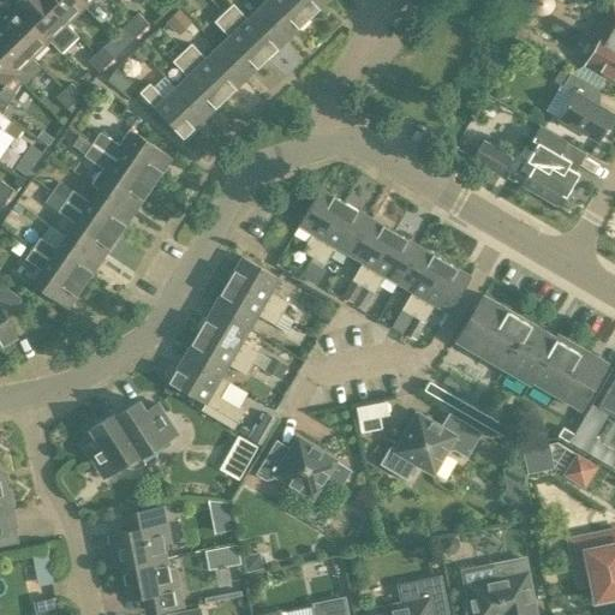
[(78,37),(67,25),(42,0),(21,0),(16,6),(18,9),(51,42),(61,54),(78,37)]
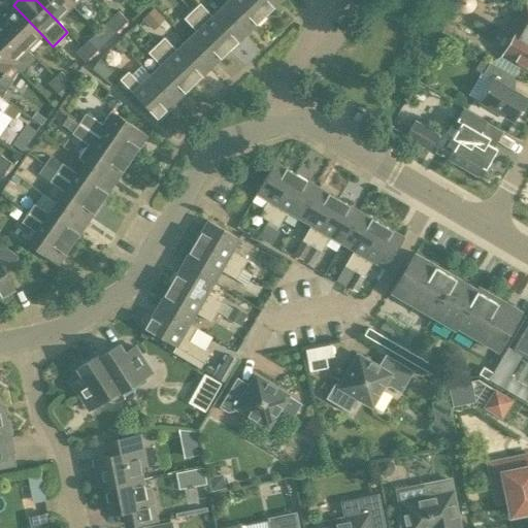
[(72,7),(65,0),(36,0),(58,22),(72,7)]
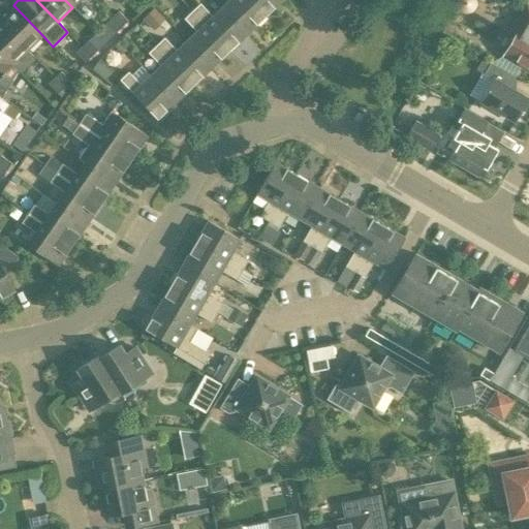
[(266,17),(248,0),(230,0),(222,8),(247,34),(266,17)]
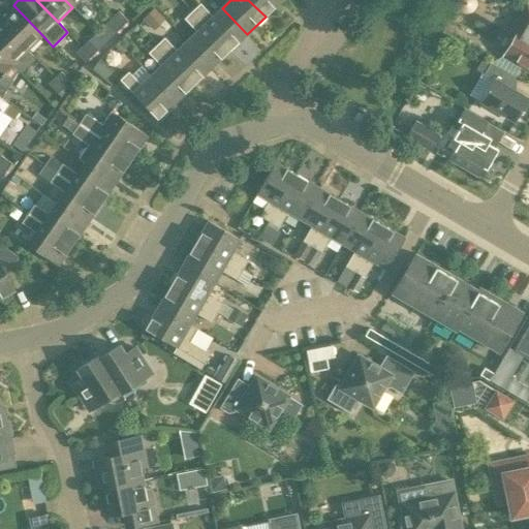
[(248,0),(266,17),(282,0),(248,0)]
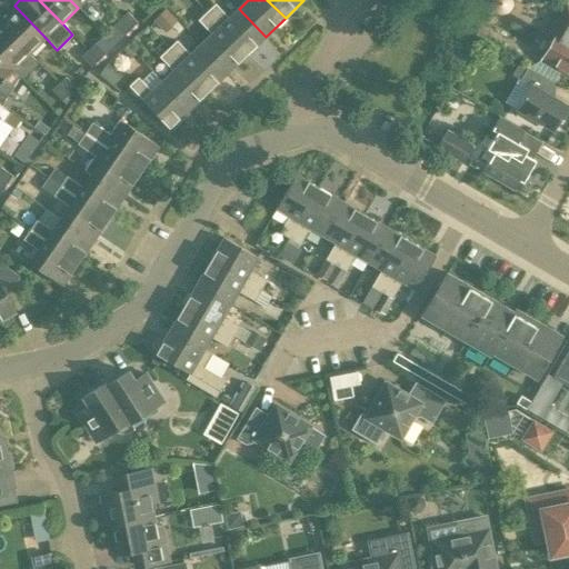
[(208,15),(247,56),(266,37),(239,9),(229,19),(217,6),(208,15)]
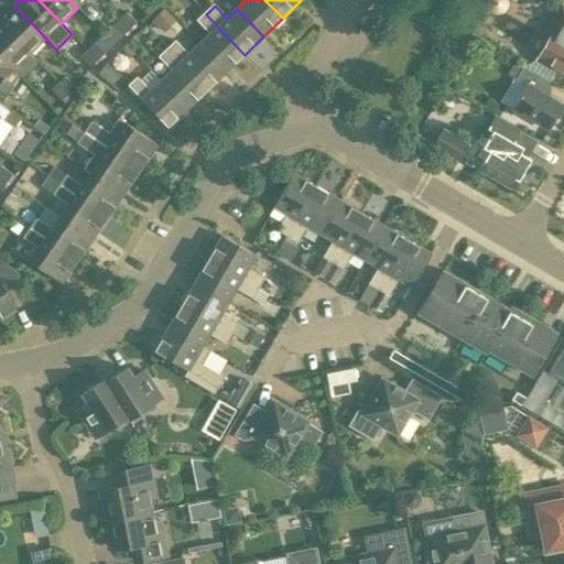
[(0,23),(30,54),(46,39),(17,8),(0,23)]
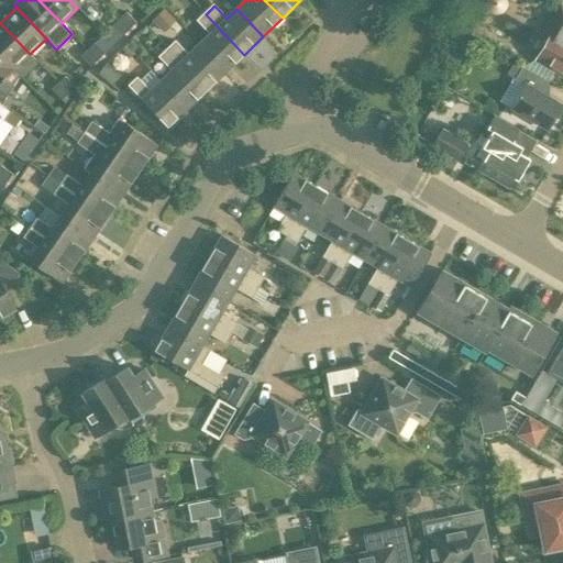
[(538,61),(562,75),(562,9),(561,9),(548,32),(552,35),(538,61)]
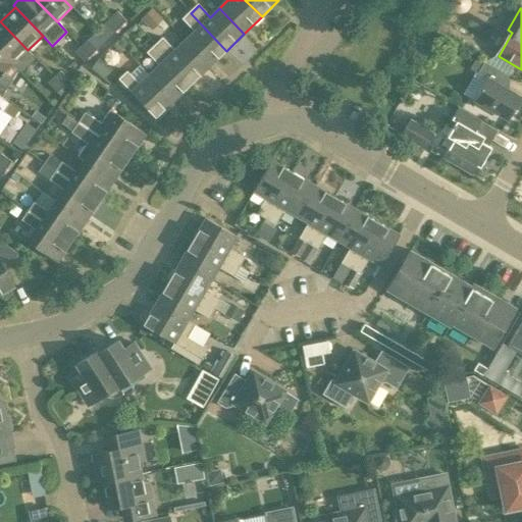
[(152,31),(162,20),(152,9),(141,19),(152,31)]
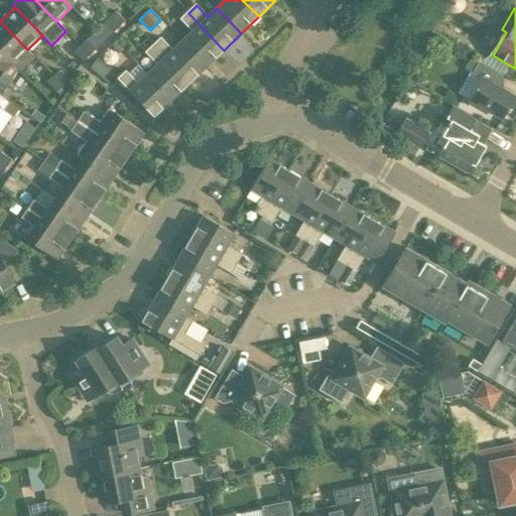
[(116,12),(110,17),(119,27),(125,21),(116,12)]
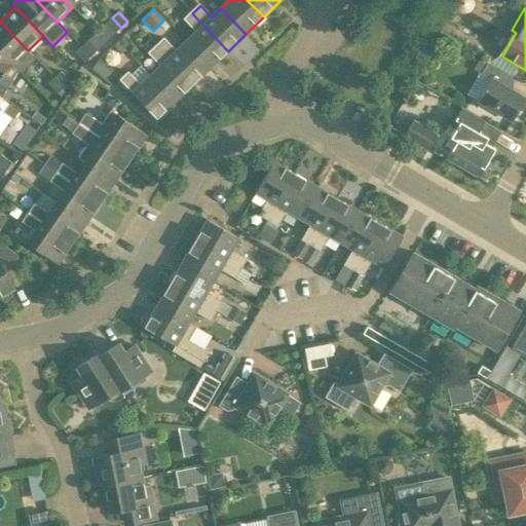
[(186,42),(210,68),(228,51),(192,13),(184,20),(196,32),(186,42)]
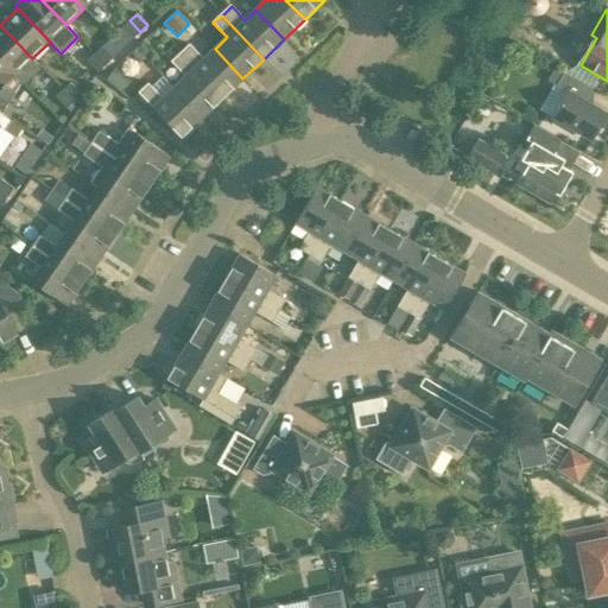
[(133,39),(140,32),(130,20),(121,29),(133,39)]
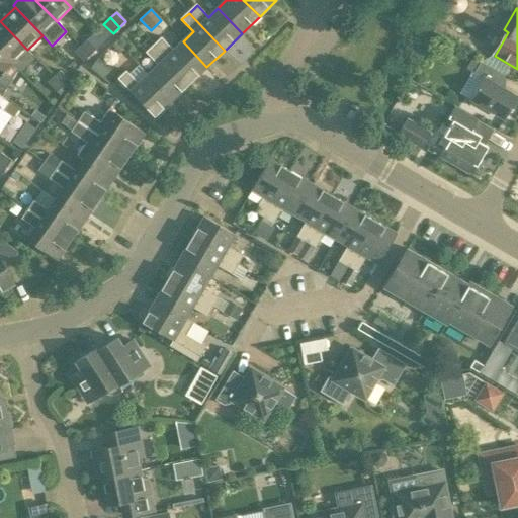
[(35,60),(27,50),(0,21),(0,51),(18,70),(22,72),(35,60)]
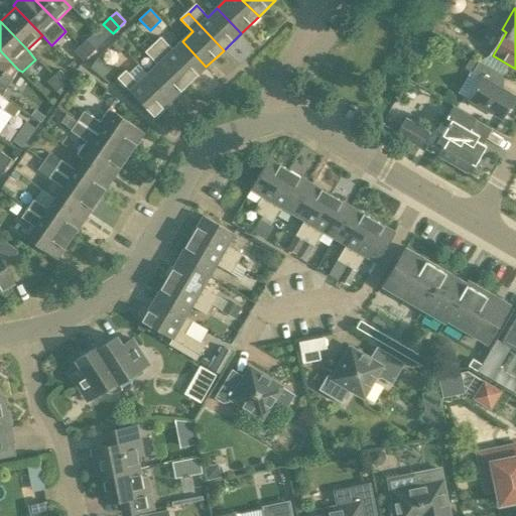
[(153,46),(188,84),(206,67),(182,41),(173,50),(161,37),(153,46)]
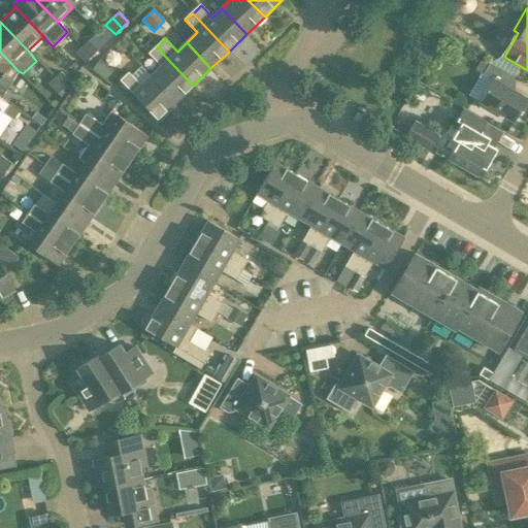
[(88,41),(83,47),(92,57),(97,51),(88,41)]
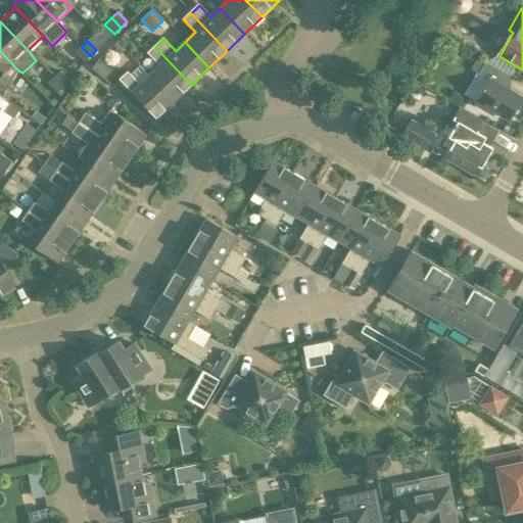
[(124,49),(116,42),(112,46),(120,53),(124,49)]
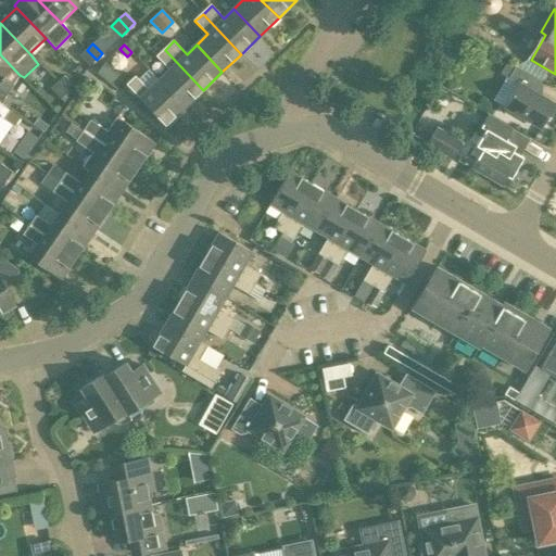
[(90,66),(97,60),(87,50),(80,57),(90,66)]
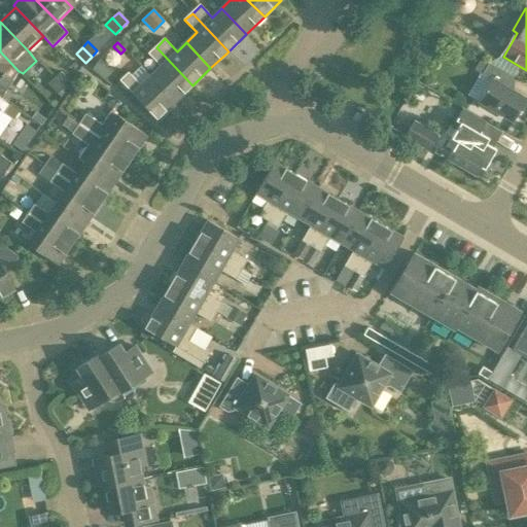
[(149,76),(174,102),(192,85),(156,47),(149,54),(162,66),(149,76)]
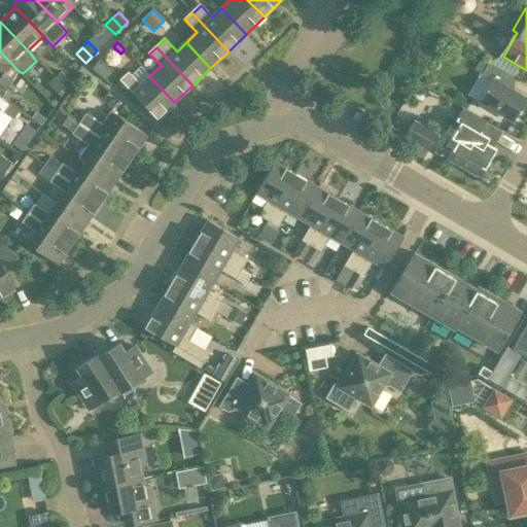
[(0,98),(1,99),(6,91),(19,71),(0,51),(0,98)]
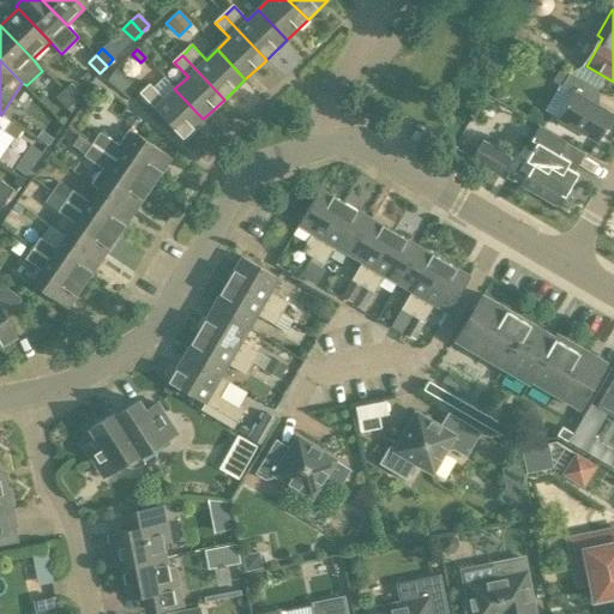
[(116,70),(107,80),(121,92),(130,82),(116,70)]
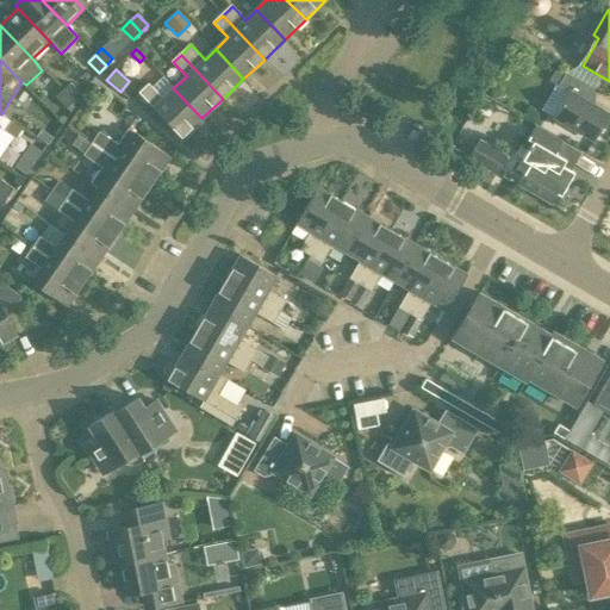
[(70,83),(63,91),(74,103),(81,94),(70,83)]
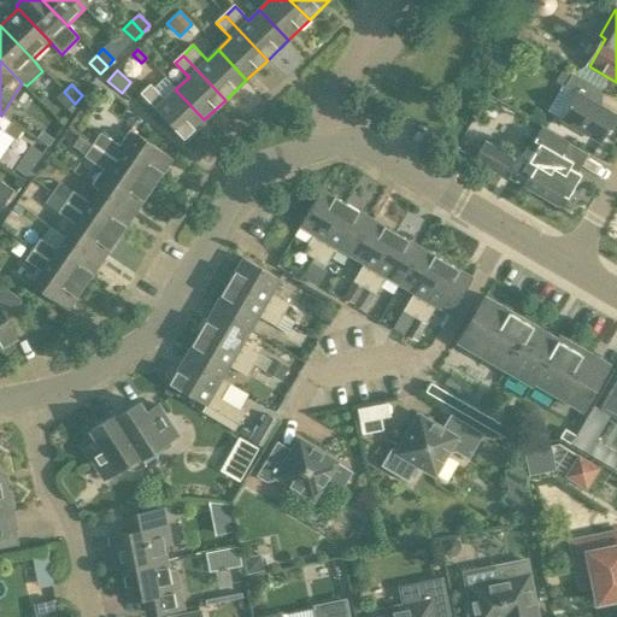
[(183,140),(204,119),(175,89),(164,100),(151,86),(140,95),(183,140)]
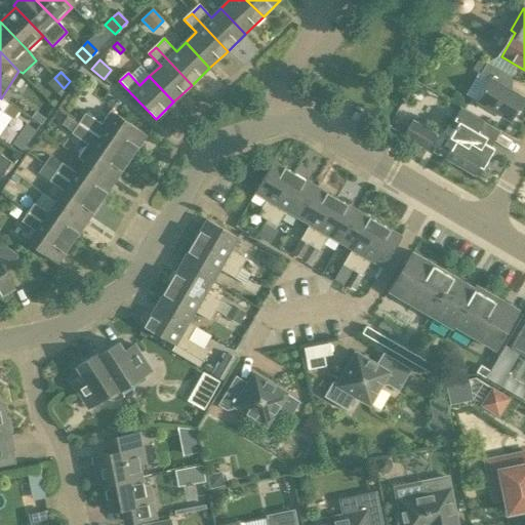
[(57,93),(64,88),(54,78),(48,84),(57,93)]
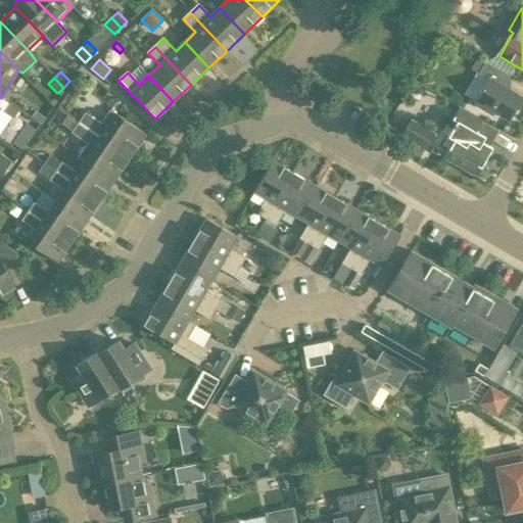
[(508,121),(521,98),(487,79),(474,101),(508,121)]
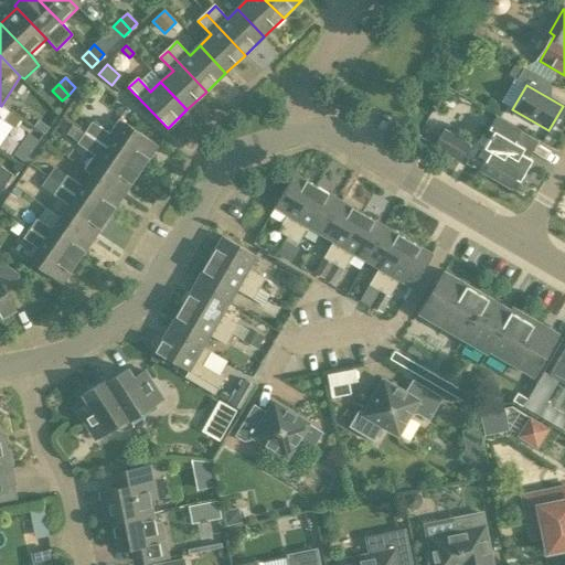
[(0,119),(14,129),(21,120),(1,106),(0,105),(0,119)]
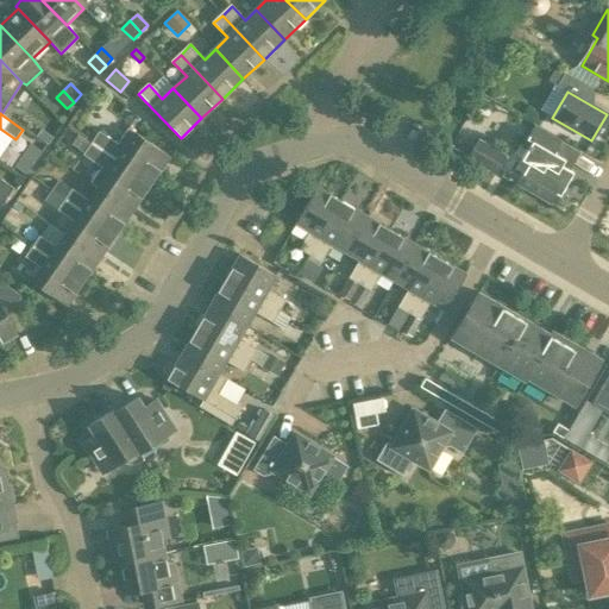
[(522,158),(529,163),(516,184),(547,202),(553,193),(559,196),(573,173),(573,171),(563,165),(565,161),(554,155),(562,143),(534,127),(527,140),(532,143),(529,145),(528,145),(526,150),(527,150),(522,158)]
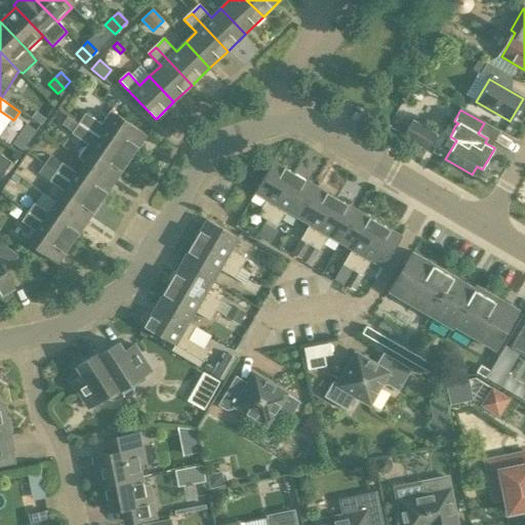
[(86,115),(79,125),(130,159),(147,135),(111,111),(101,125),(86,115)]
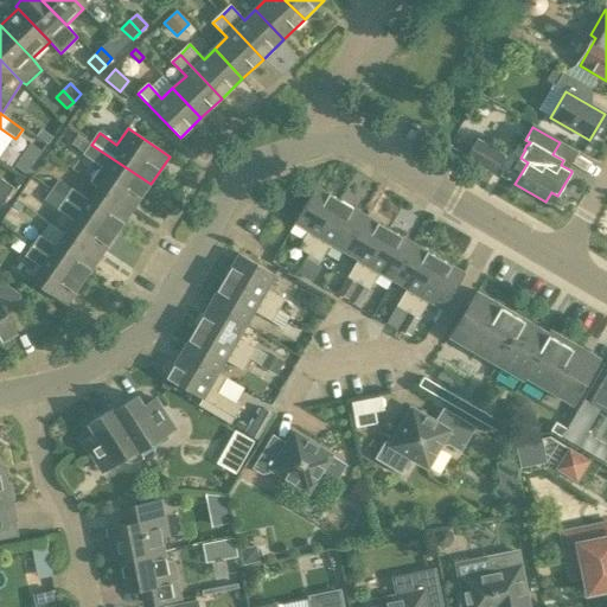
[(40,131),(36,138),(48,145),(52,138),(40,131)]
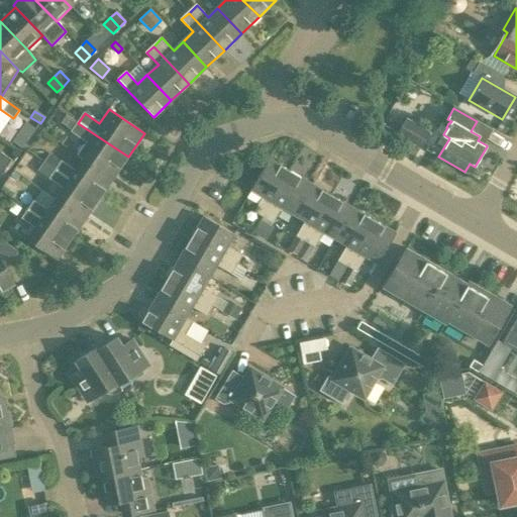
[(72,132),(78,123),(68,116),(62,125),(72,132)]
